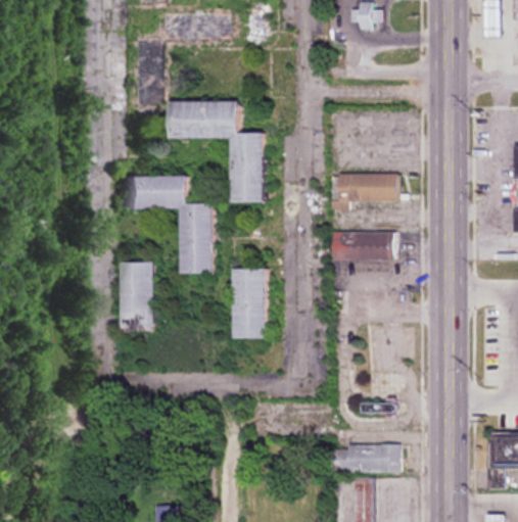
[(481,0),(481,39),(499,39),(499,0),(481,0)]
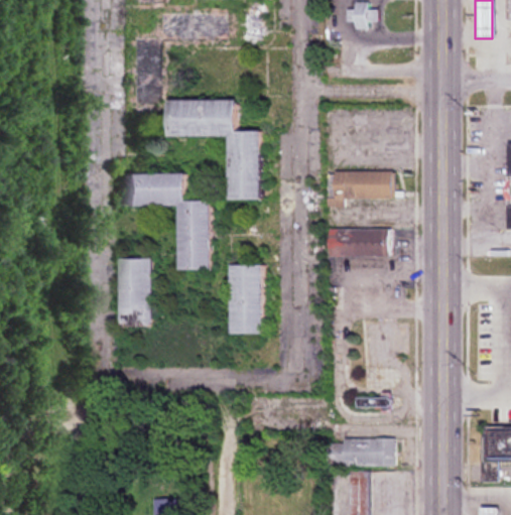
[(366,29),(366,21),(376,21),(376,8),(366,8),(366,2),(353,2),(353,9),(345,9),(345,20),(353,20),(353,29),(366,29)]
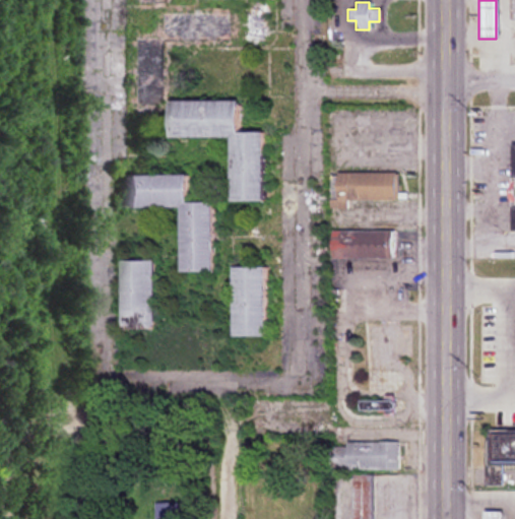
[(260,3),(241,3),(241,42),(260,42),(260,3)]
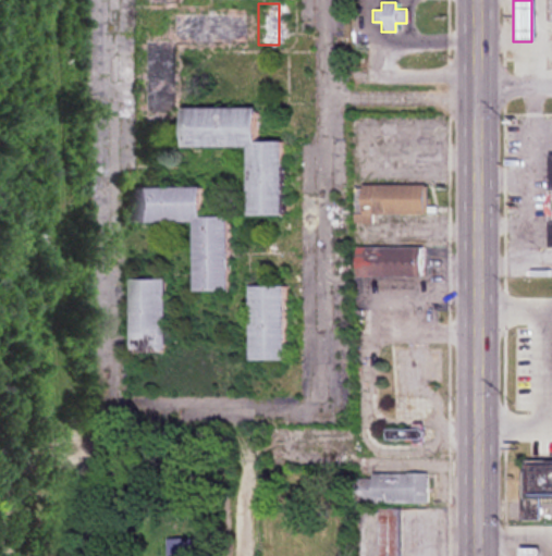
[(172,115),(172,49),(240,49),(240,9),(166,9),(166,40),(137,40),(137,114),(172,115)]
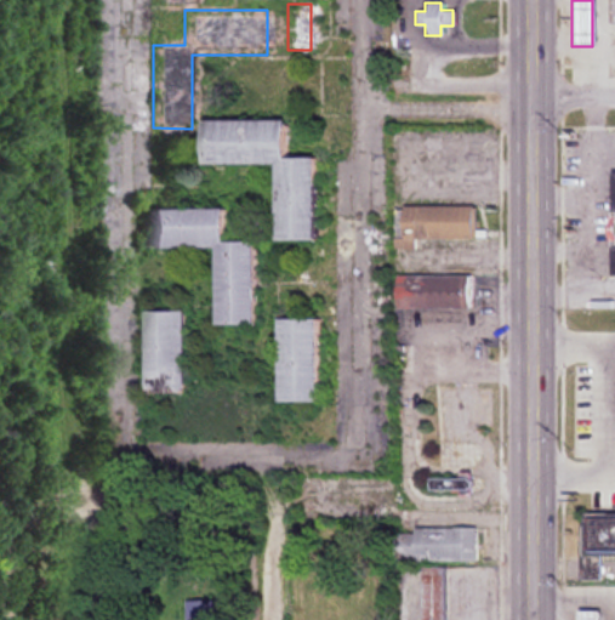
[(311,158),(282,158),(280,121),(198,121),(198,165),(272,165),(272,240),(311,240),(311,158)]
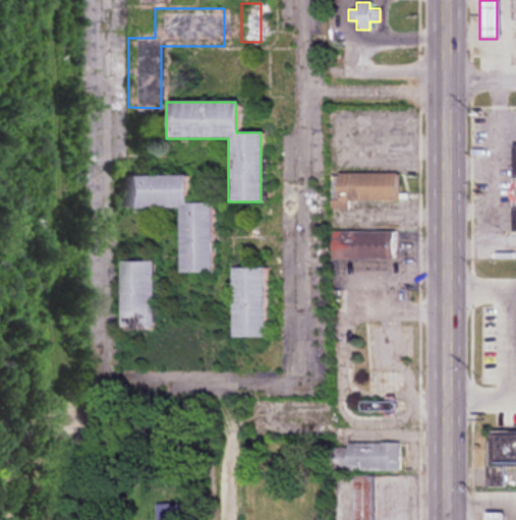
[(329,173),(329,209),(344,209),(344,200),(396,200),(396,173),(329,173)]
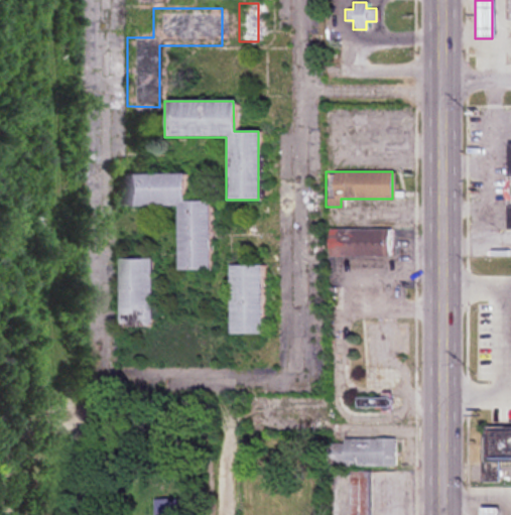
[(209,202),(183,202),(183,173),(114,174),(114,207),(176,206),(176,270),(209,270),(209,202)]
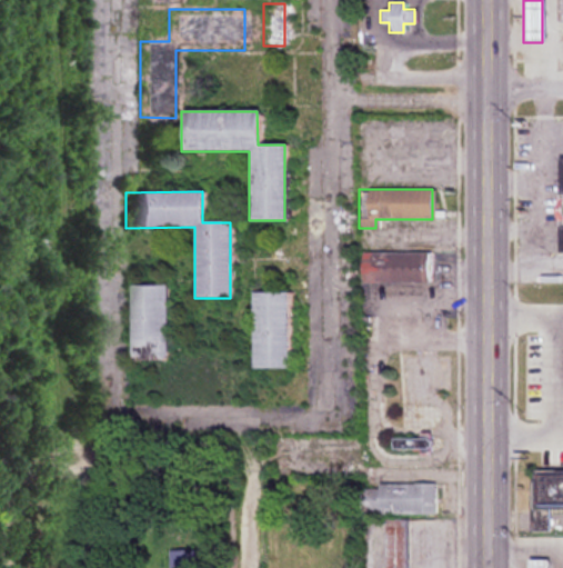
[(360,253),(360,284),(425,284),(425,253),(360,253)]
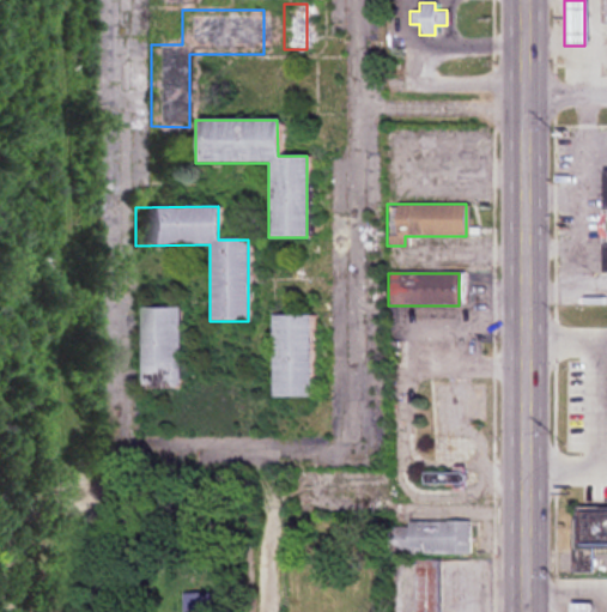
[(178,308),(140,308),(140,388),(178,387),(178,308)]
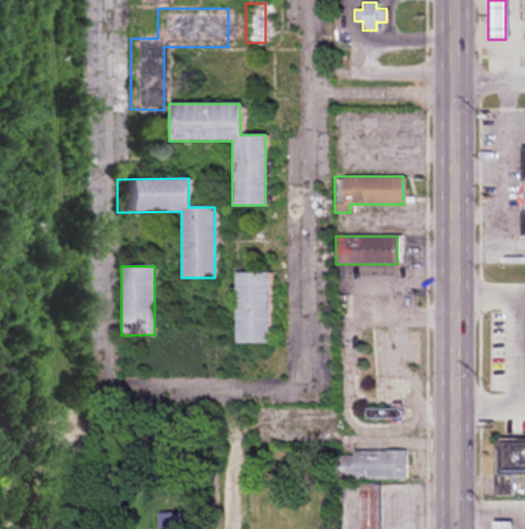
[(268,272),(234,272),(234,343),(268,343),(268,272)]
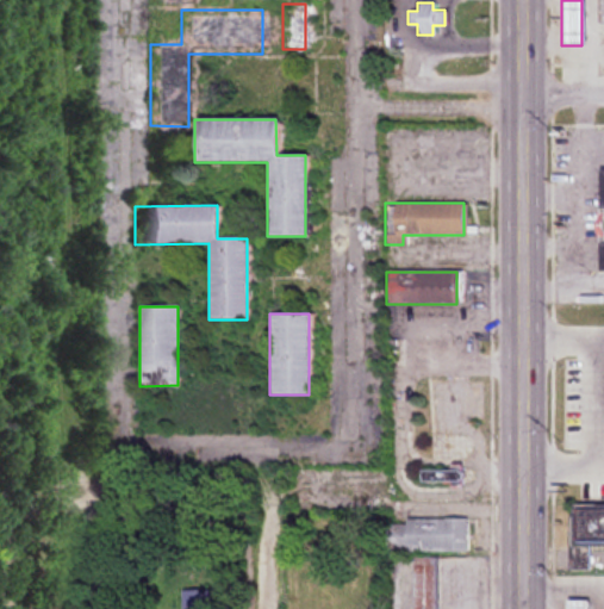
[(459,470),(419,470),(419,483),(459,483),(459,470)]
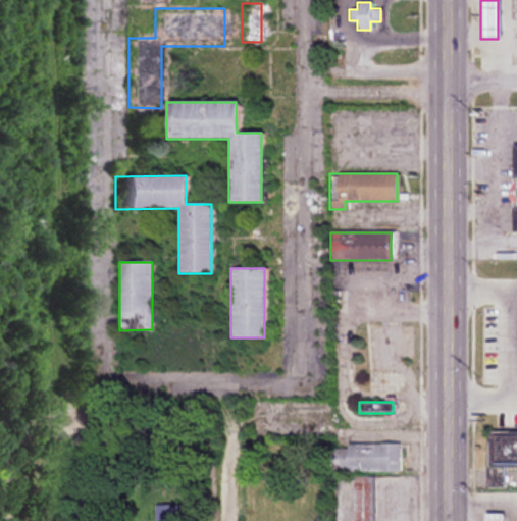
[(70,409),(42,409),(42,427),(70,427),(70,409)]
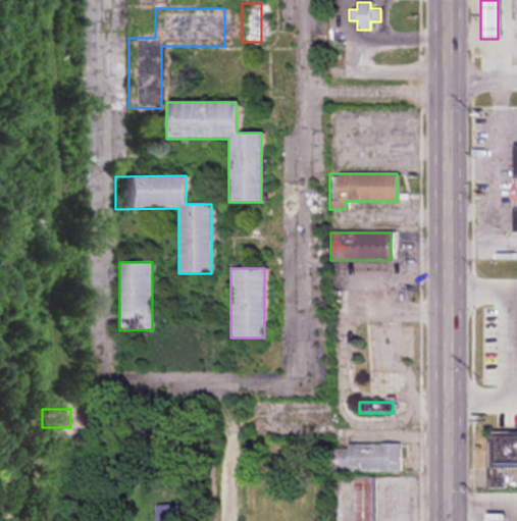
[(516,430),(485,430),(485,467),(516,467),(516,430)]
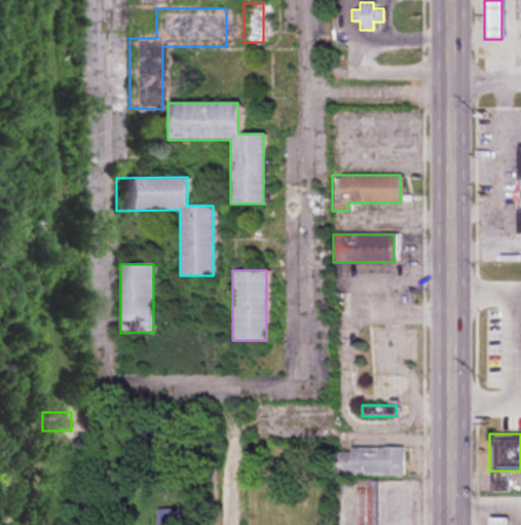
[(399,476),(399,447),(332,447),(332,476),(399,476)]
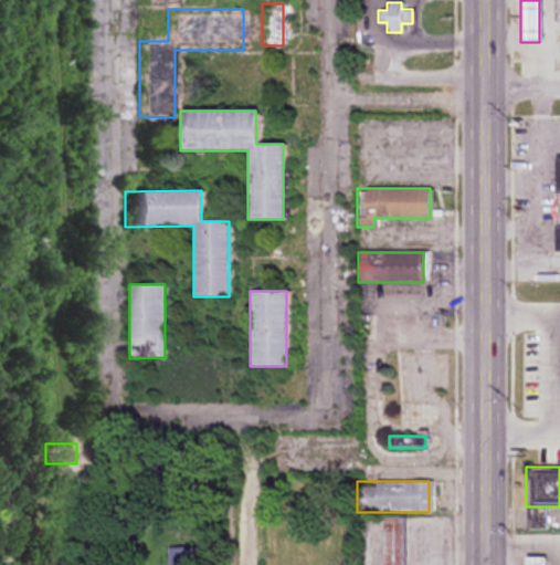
[(402,564),(402,518),(380,518),(380,564),(402,564)]
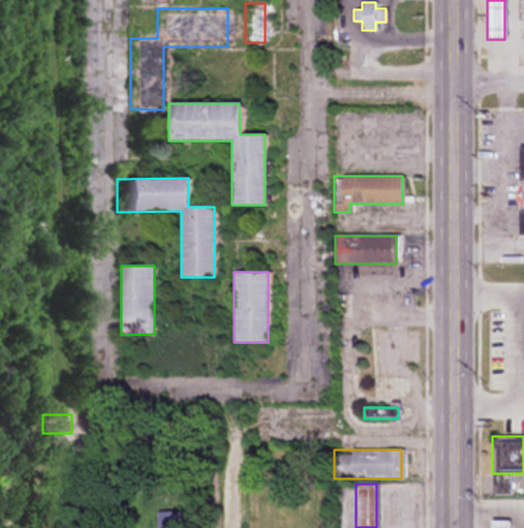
[(177,527),(177,511),(153,511),(152,527),(177,527)]
